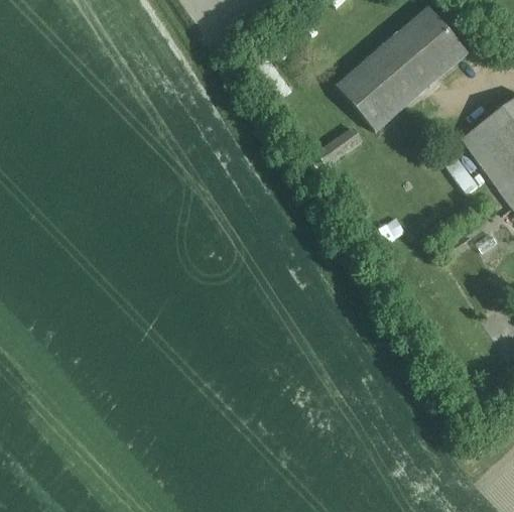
[(338,85),(376,131),(471,54),(432,7),(338,85)]
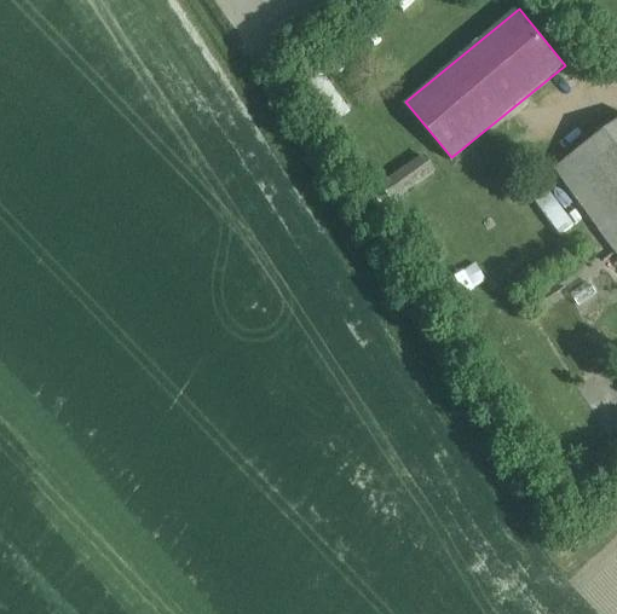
[(616,117),(557,161),(599,220),(616,242),(616,117)]
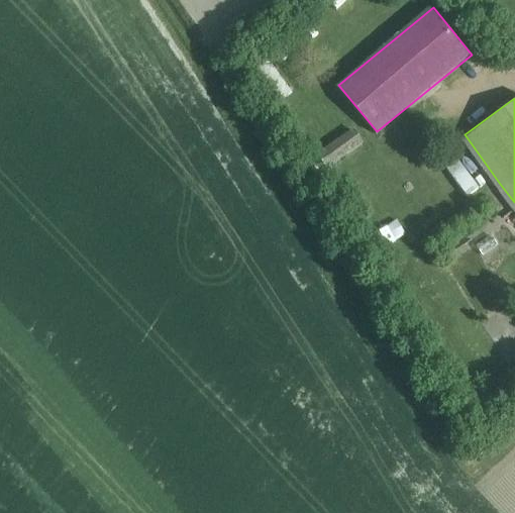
[(318,151),(328,166),(365,140),(354,126),(318,151)]
